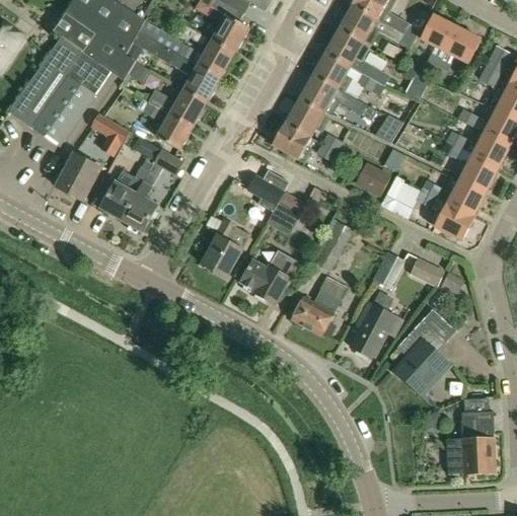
[(129,46),(132,42),(139,31),(144,23),(143,22),(144,20),(114,0),(73,0),(53,30),(61,35),(10,111),(59,144),(109,71),(123,80),(127,73),(135,61),(134,60),(125,55),(129,46)]
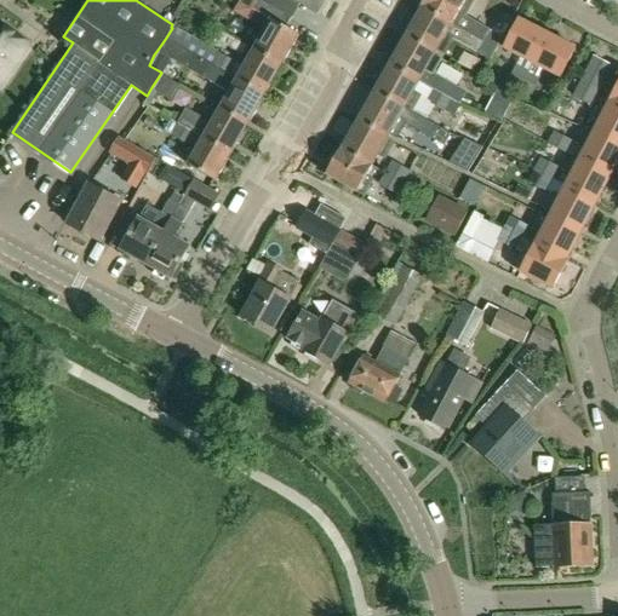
[(315,9),(320,0),(262,0),(290,16),(299,0),(315,9)]
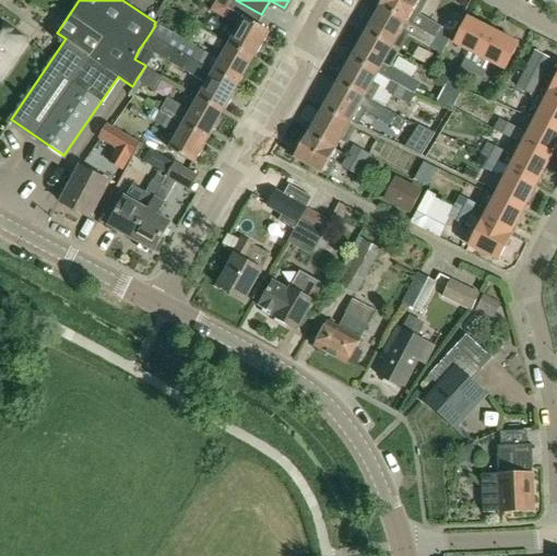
[(381,4),(445,42),(451,32),(441,26),(434,22),(419,13),(427,0),(428,0),(381,0),(379,4),(381,4)]
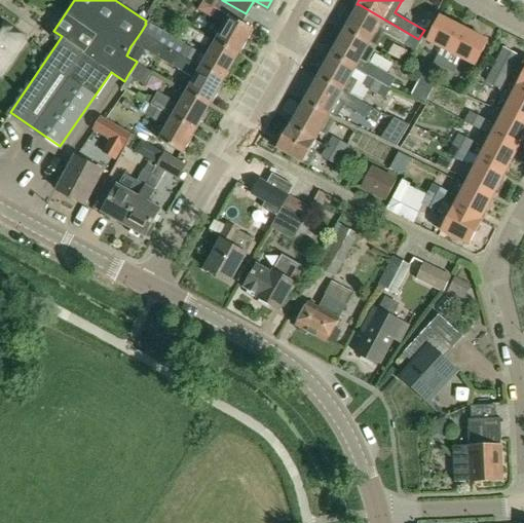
[(200,11),(217,22),(222,10),(207,1),(200,11)]
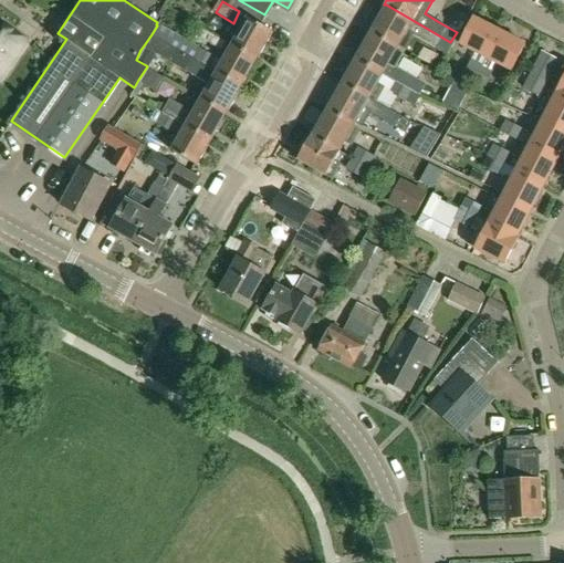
[(371,31),(397,47),(399,43),(406,48),(413,34),(419,38),(435,47),(445,53),(450,42),(386,4),(371,31)]
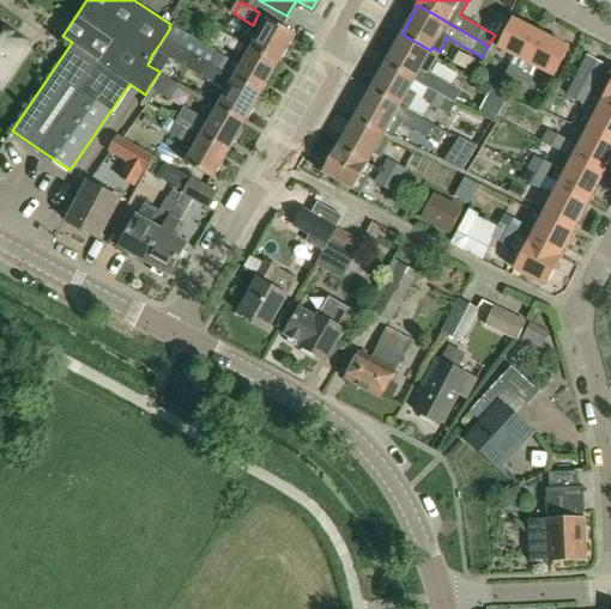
[(277,62),(249,47),(240,64),(213,49),(213,50),(194,42),(204,24),(181,8),(170,28),(164,37),(260,91),(277,62)]
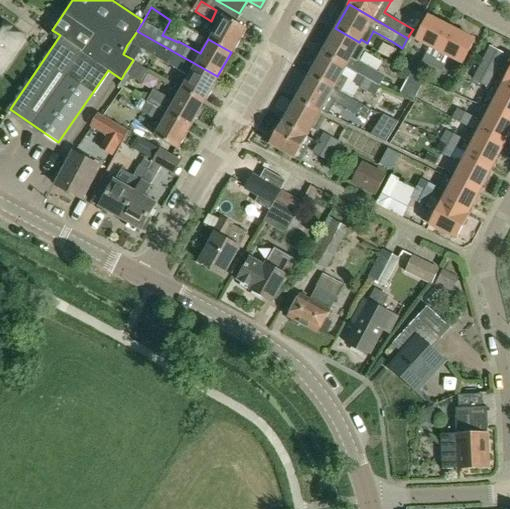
[(208,39),(231,52),(245,27),(222,14),(208,39)]
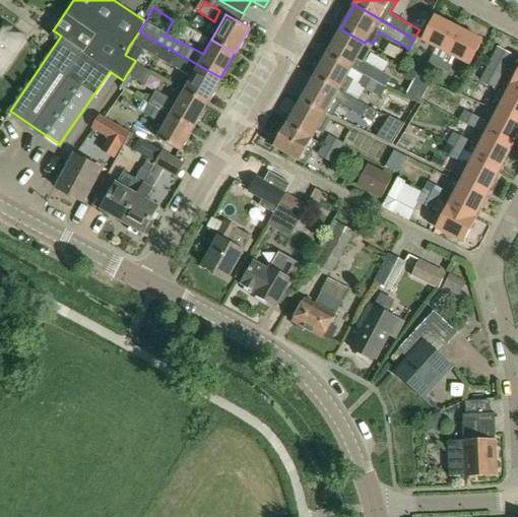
[(445,51),(457,26),(435,14),(422,39),(445,51)]
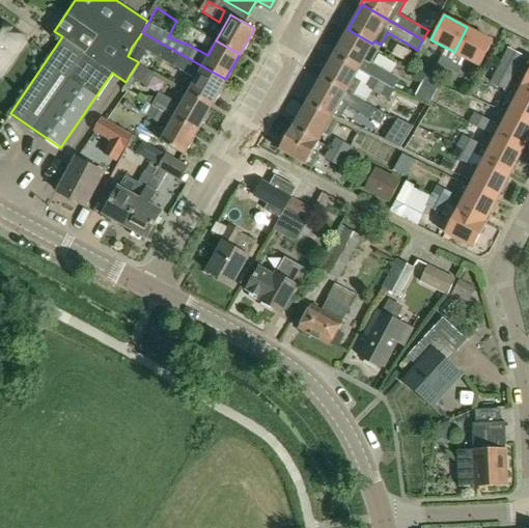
[(24,35),(0,18),(0,67),(24,35)]
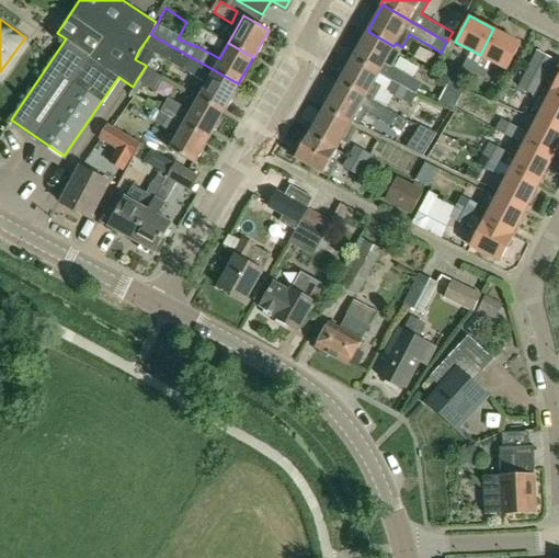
[(518,42),(493,29),(480,55),(505,67),(518,42)]
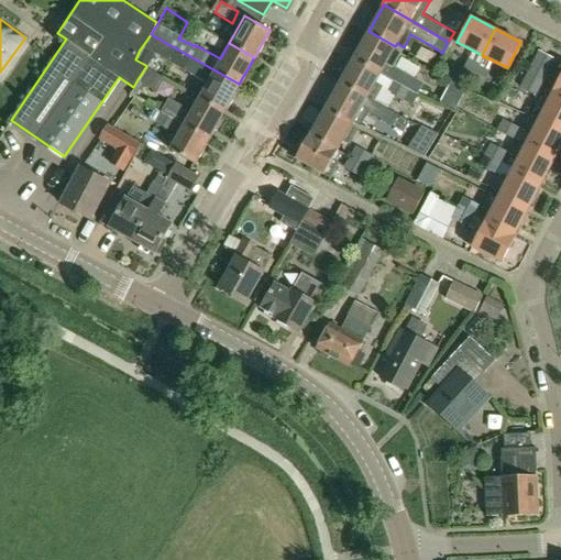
[(395,46),(369,31),(354,56),(416,91),(420,81),(392,66),(400,52),(394,48),(395,46)]
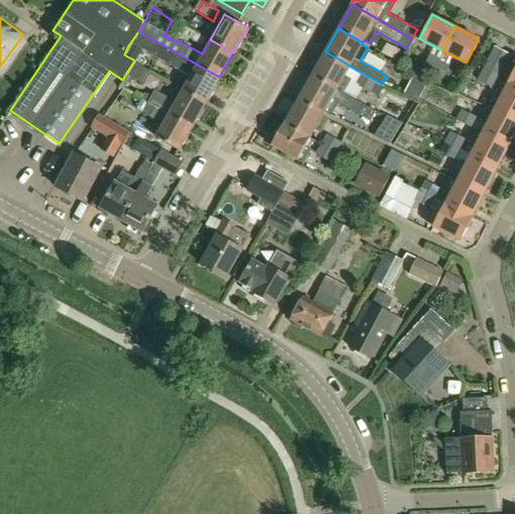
[(138,31),(131,41),(141,46),(190,75),(182,88),(205,101),(219,77),(138,31)]
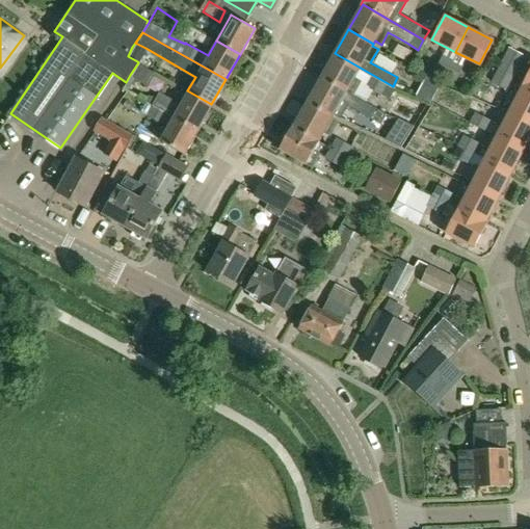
[(132,47),(128,56),(137,61),(146,48),(135,43),(132,47)]
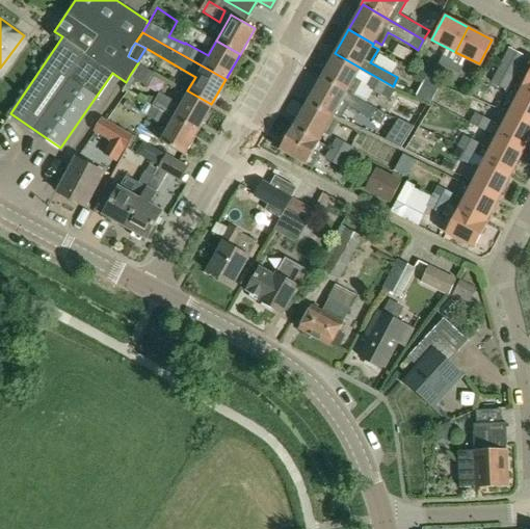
[(507,47),(495,70),(510,78),(515,69),(513,68),(521,53),(507,47)]
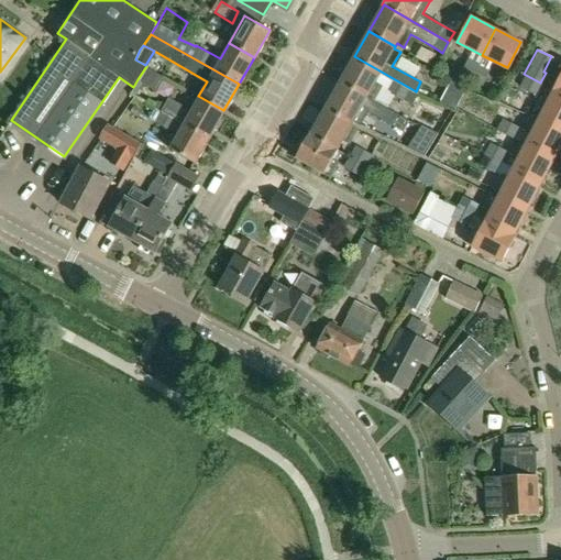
[(340,80),(374,99),(382,86),(410,102),(416,91),(354,56),(340,80)]
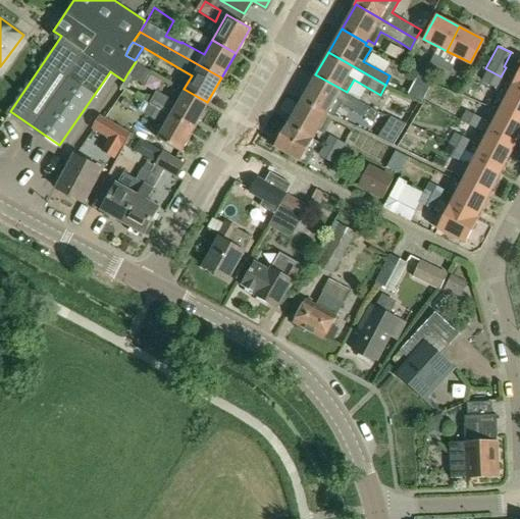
[(425,68),(435,73),(445,57),(433,52),(425,68)]
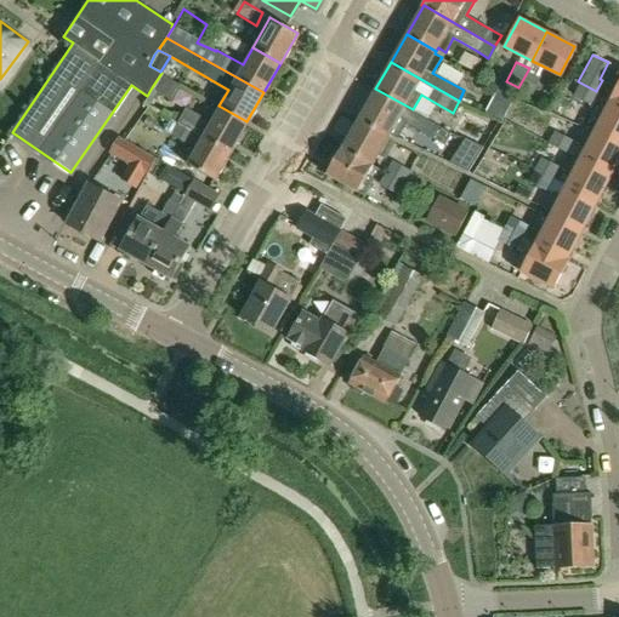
[(529,68),(518,87),(531,93),(540,74),(529,68)]
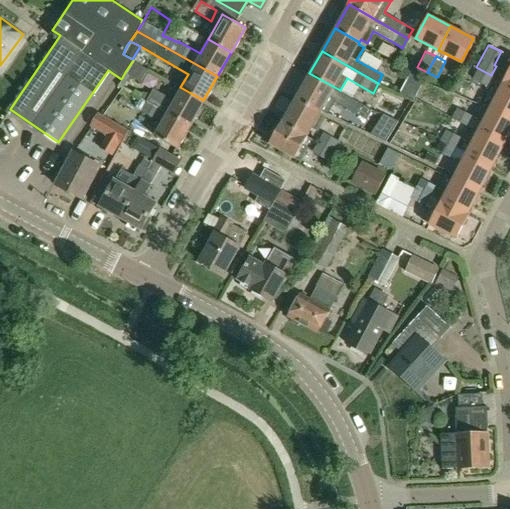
[(133,60),(125,72),(139,81),(146,68),(133,60)]
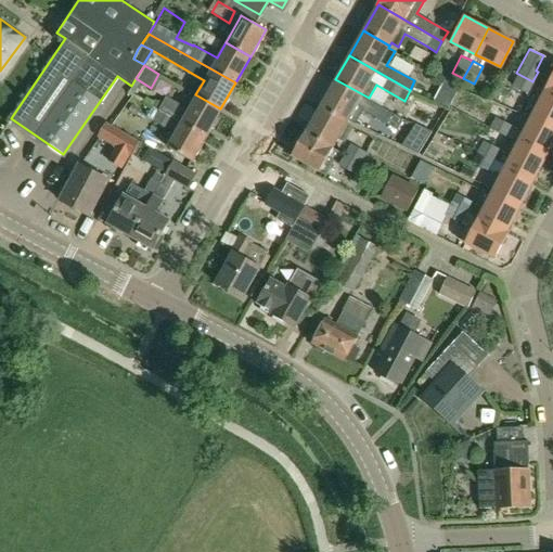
[(511,84),(527,92),(532,81),(516,73),(511,84)]
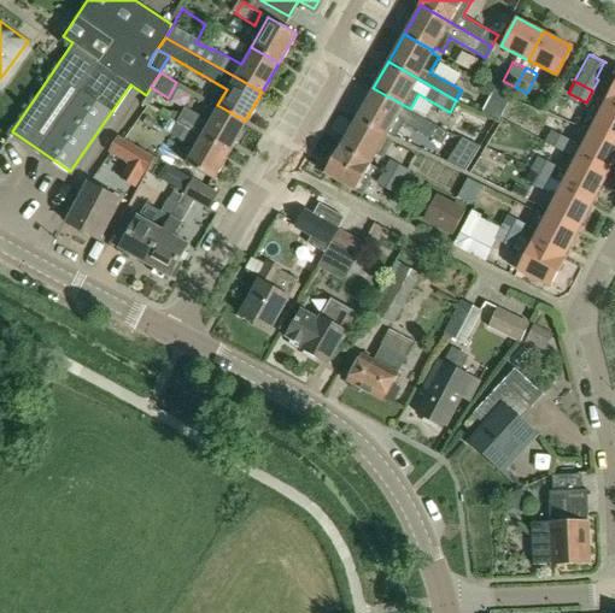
[(357,117),(386,134),(387,131),(394,135),(402,123),(426,135),(427,133),(441,141),(446,131),(409,110),(410,108),(373,88),(357,117)]
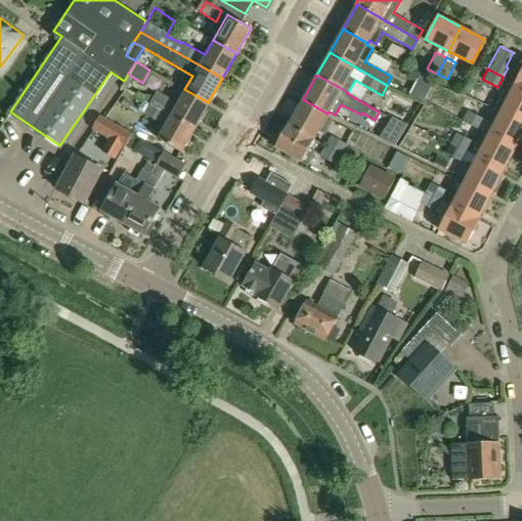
[(419,75),(408,93),(420,99),(430,80),(419,75)]
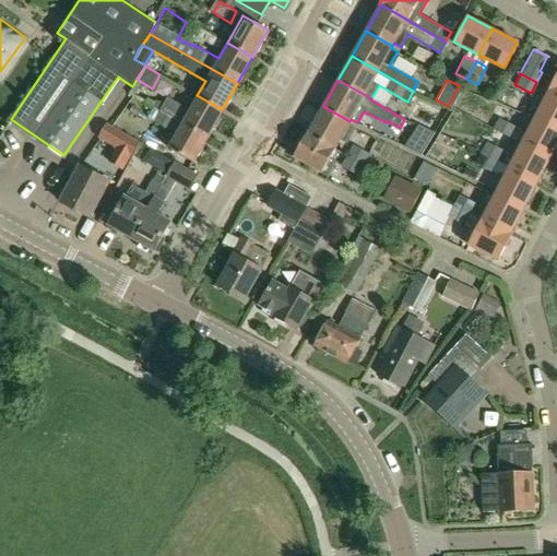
[(556,93),(549,90),(545,99),(538,96),(531,109),(537,113),(536,115),(556,126),(556,93)]
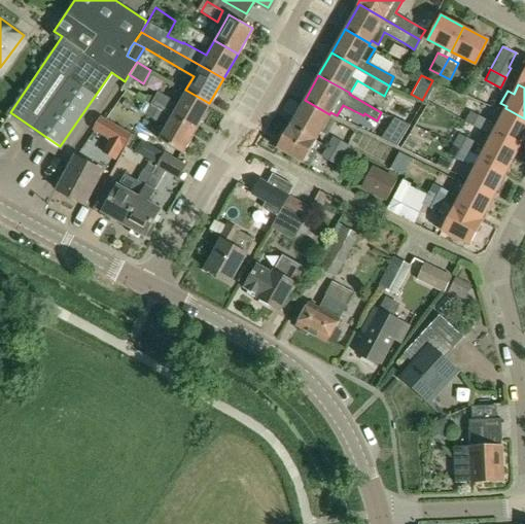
[(158,89),(149,103),(165,110),(171,114),(195,128),(209,103),(185,90),(179,101),(158,89)]
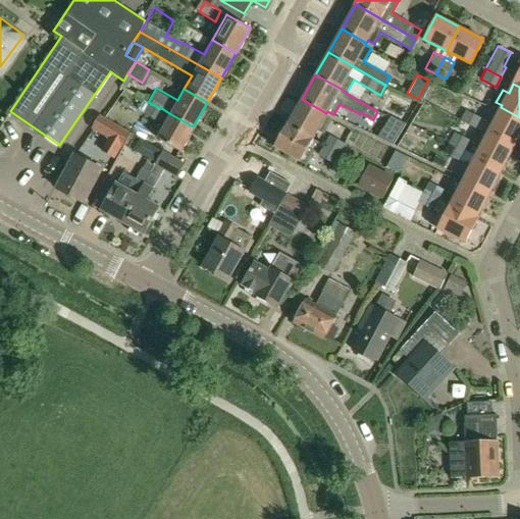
[(302,99),(288,122),(312,138),(318,128),(323,132),(331,118),(325,115),(326,113),(302,99)]
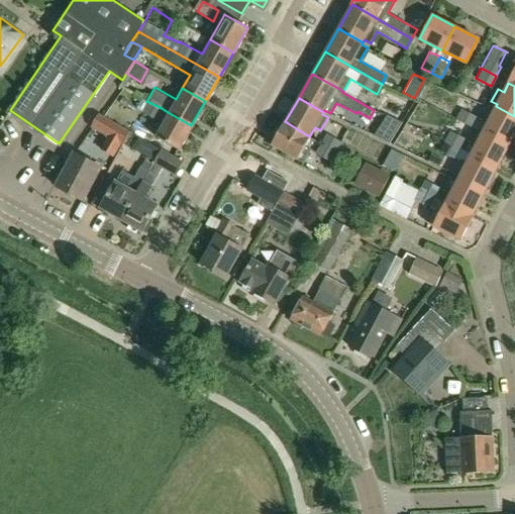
[(157,118),(162,108),(146,101),(141,110),(157,118)]
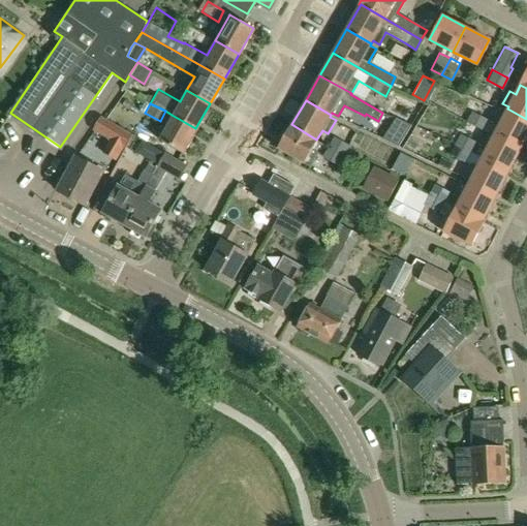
[(526,133),(526,119),(507,109),(505,112),(499,109),(493,122),(470,110),(466,120),(487,132),(489,129),(521,147),(526,133)]
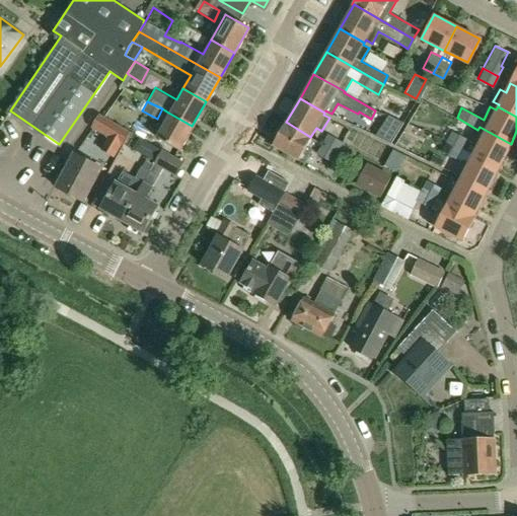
[(120,142),(127,130),(98,112),(90,124),(120,142)]
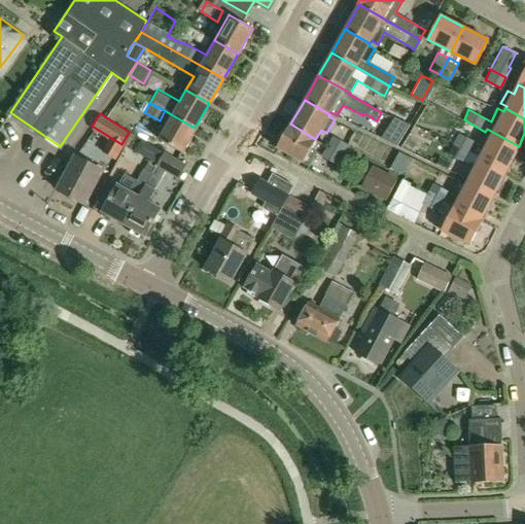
[(171,114),(158,138),(181,151),(195,128),(171,114)]
